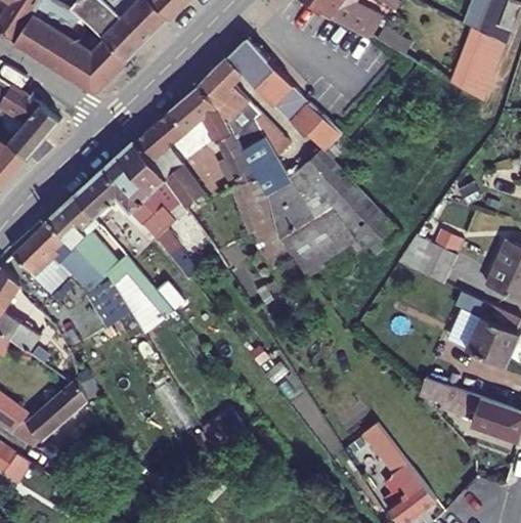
[(0,30),(14,40),(39,0),(10,0),(2,11),(0,9),(0,30)]
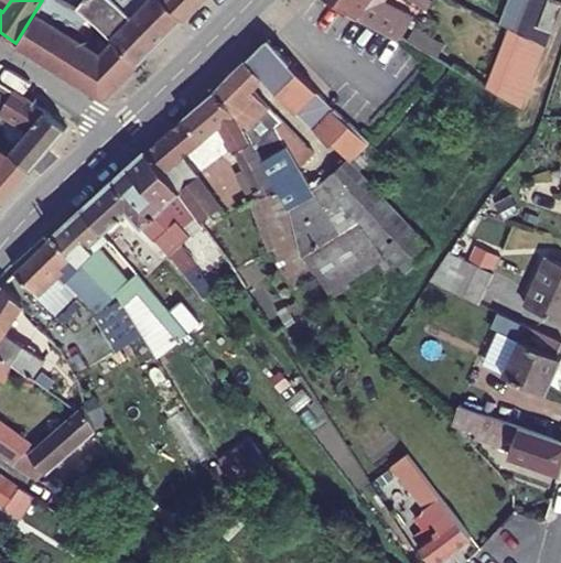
[(42,0),(15,43),(17,44),(99,96),(107,96),(137,64),(77,6),(75,8),(62,0),(42,0)]
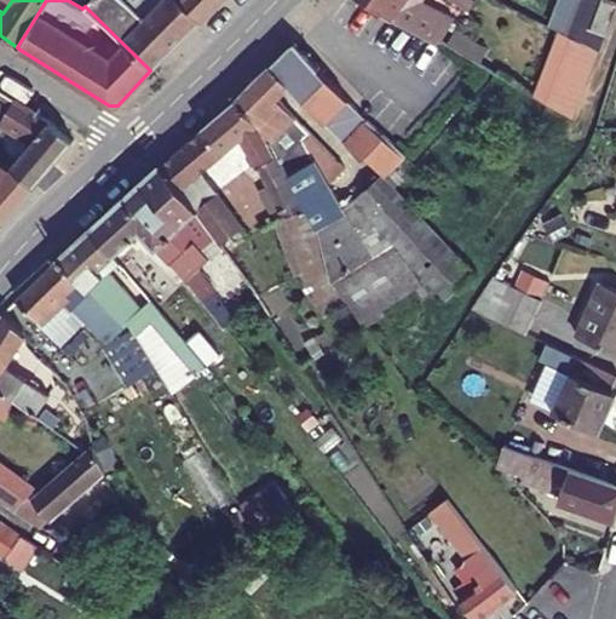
[(200,21),(179,0),(160,0),(142,19),(122,0),(90,0),(85,6),(150,70),(167,53),(200,21)]
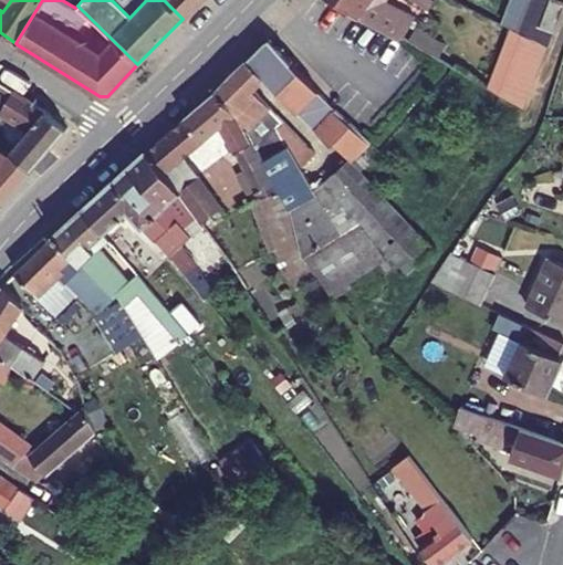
[(164,0),(183,19),(188,13),(201,0),(164,0)]
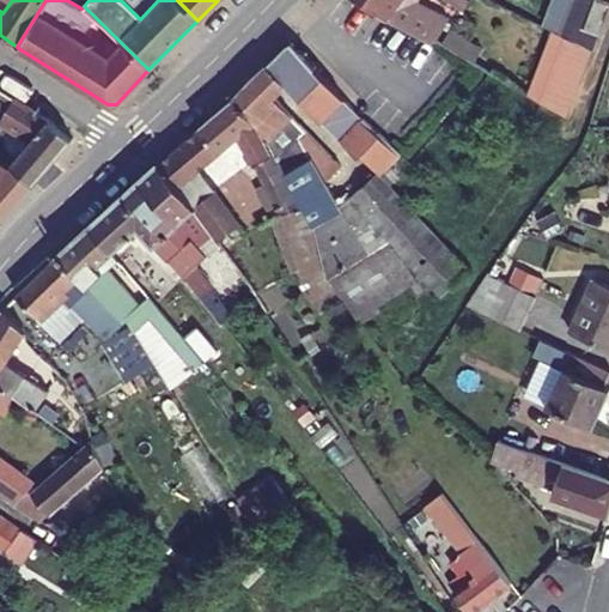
[(369,11),(434,47),(446,24),(414,7),(419,0),(360,0),(370,7),(369,11)]
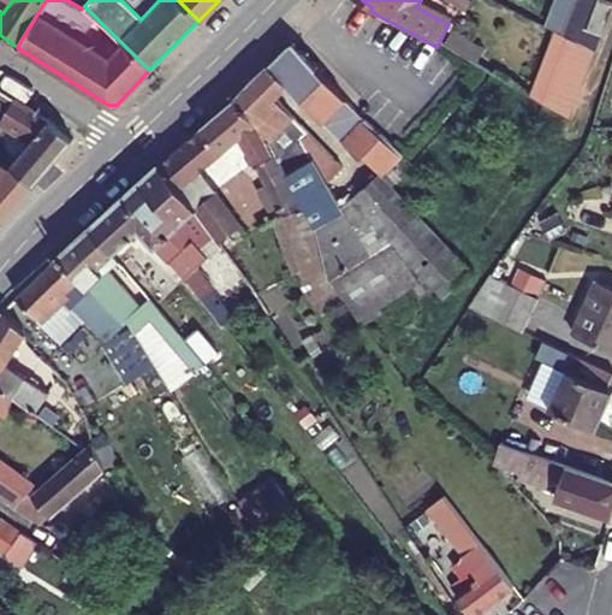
[(433,0),(453,17),(456,19),(463,10),(451,0),(433,0)]
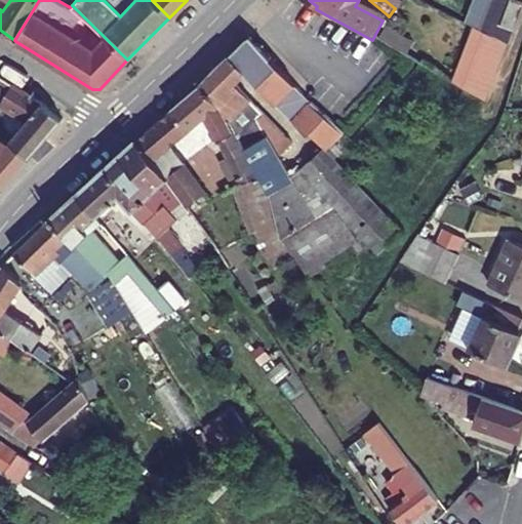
[(488,0),(478,32),(482,33),(505,42),(510,44),(515,30),(499,24),(508,0),(488,0)]
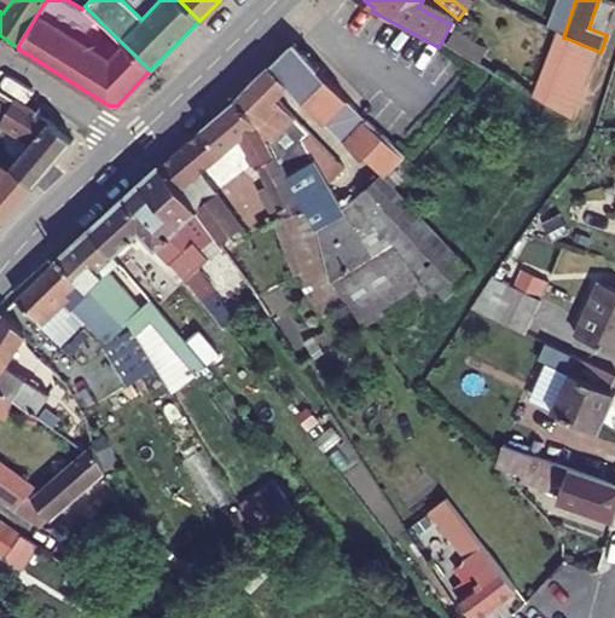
[(607,35),(614,9),(614,1),(610,0),(598,0),(589,28),(607,35)]
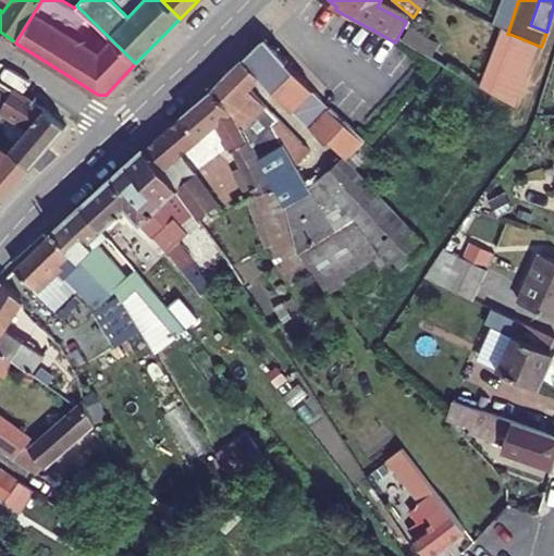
[(507,34),(503,32),(483,88),(492,93),(515,104),(536,45),(512,35),(507,34)]
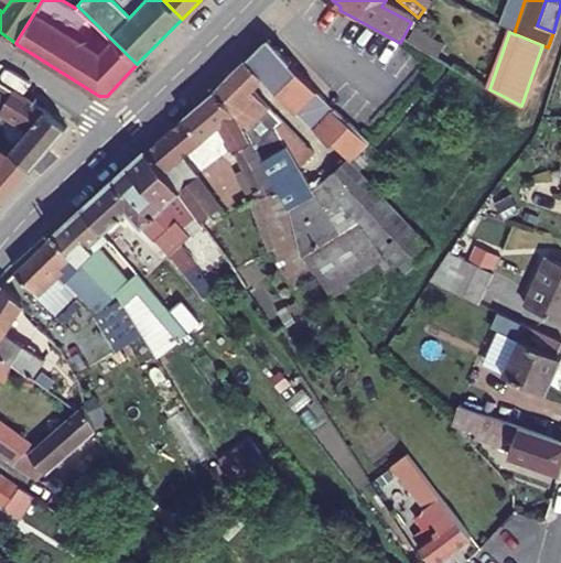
[(245,60),(261,77),(326,145),(328,143),(345,162),(369,142),(263,41),(245,60)]
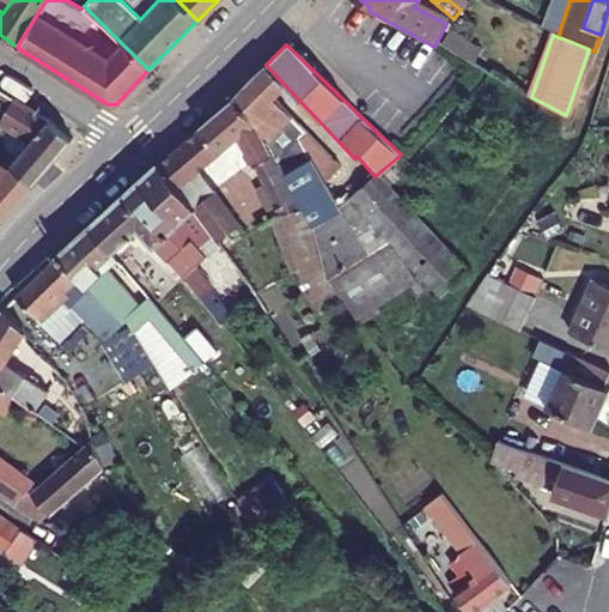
[(284,84),(266,65),(236,95),(233,97),(269,161),(305,218),(327,276),(388,242),(440,301),(456,288),(469,302),(480,288),(375,176),(338,206),(299,143),(308,137),(272,96),(284,84)]
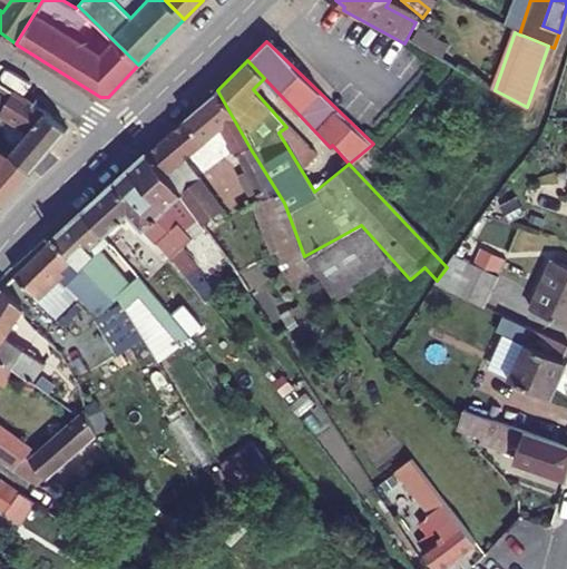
[(28,169),(31,172),(68,130),(45,111),(15,92),(0,82),(0,110),(29,130),(10,153),(28,169)]
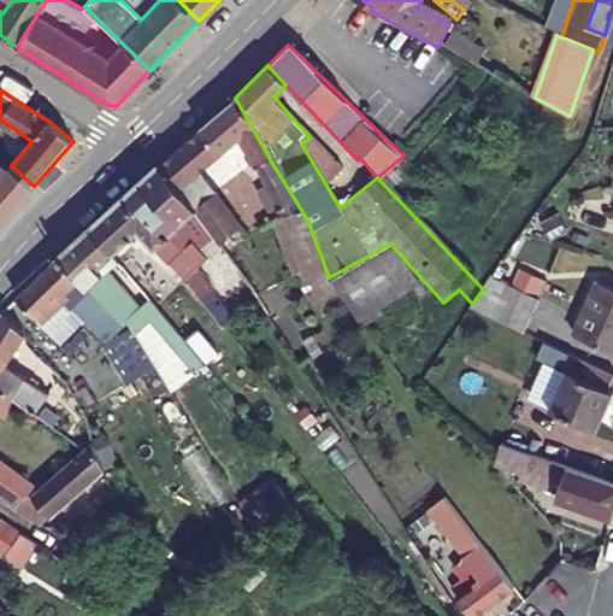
[(199,129),(218,154),(239,138),(249,154),(267,185),(259,191),(271,210),(280,204),(289,220),(283,223),(306,291),(329,277),(307,220),(271,162),(235,98),(199,129)]
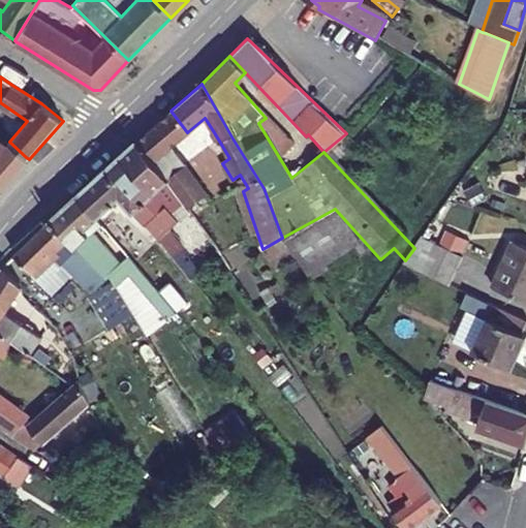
[(135,142),(154,162),(187,132),(171,111),(135,142)]
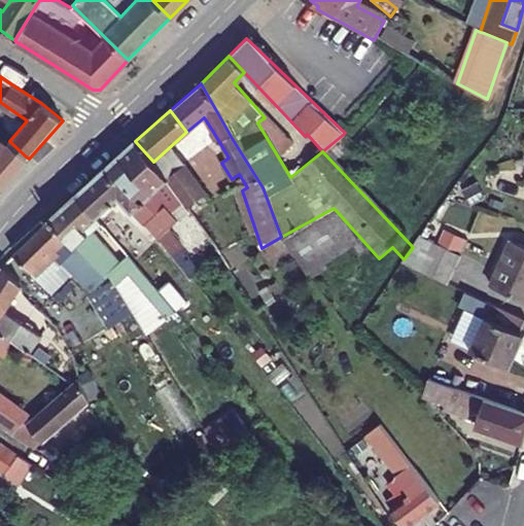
[(0,185),(3,188),(24,165),(29,159),(26,156),(9,141),(0,135),(0,185)]
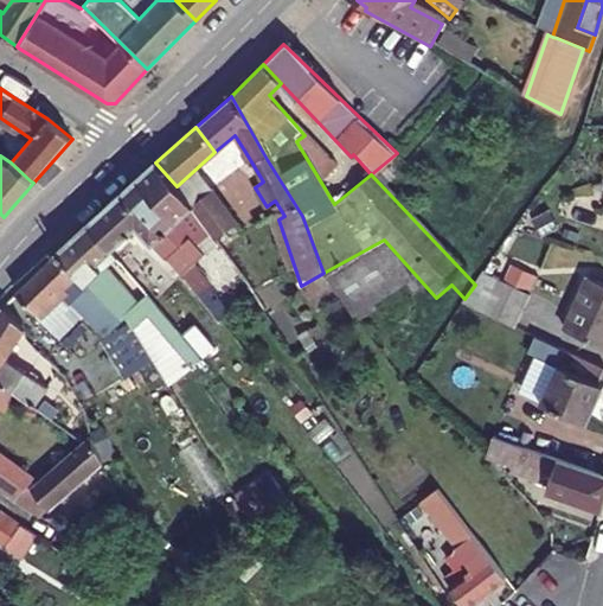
[(180,219),(194,209),(177,186),(155,163),(138,179),(173,222),(164,230),(191,262),(210,246),(205,240),(200,243),(180,219)]
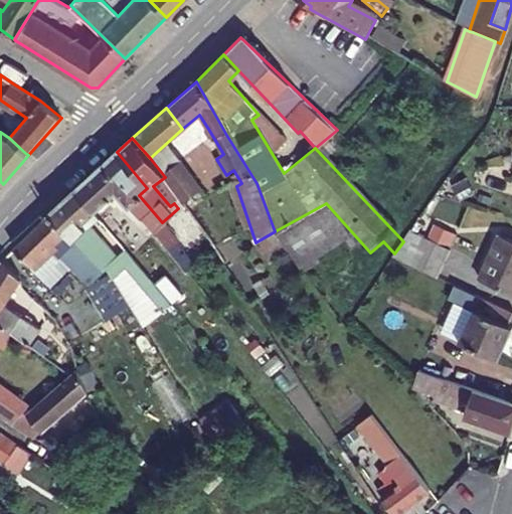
[(151,232),(162,222),(139,195),(147,188),(117,152),(108,159),(74,189),(94,212),(111,196),(117,202),(120,198),(138,221),(140,219),(151,232)]
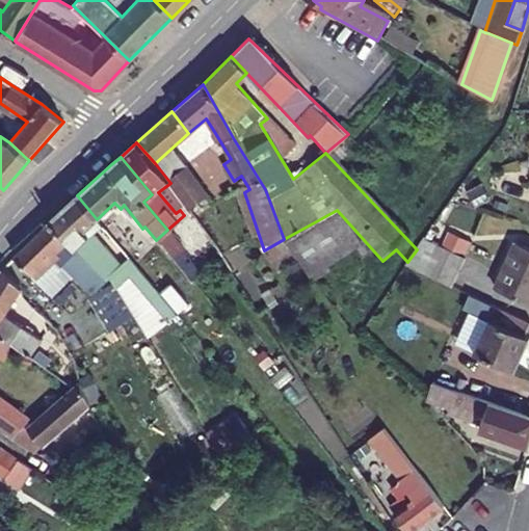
[(97,219),(77,195),(49,220),(104,282),(105,281),(132,324),(151,309),(161,322),(175,312),(127,255),(114,266),(89,236),(102,226),(97,219)]
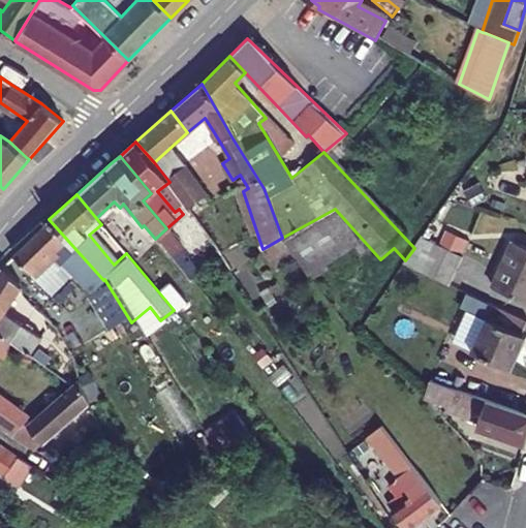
[(103,280),(49,219),(0,268),(18,286),(50,257),(86,298),(103,280)]
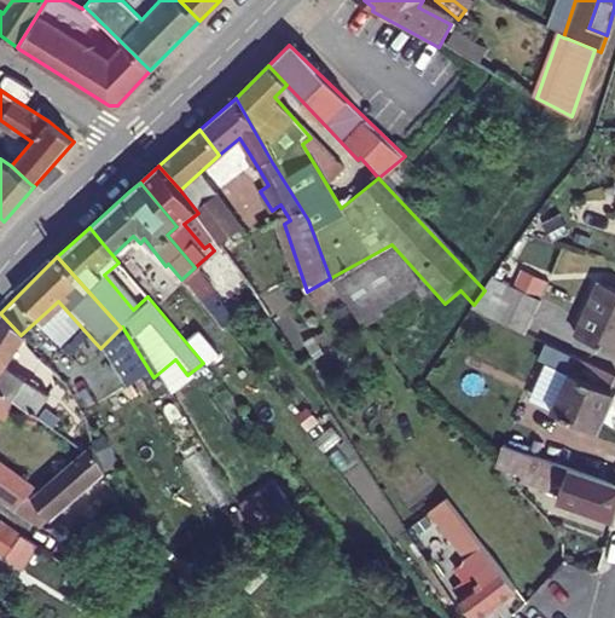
[(614,289),(596,281),(573,335),(614,354),(614,289)]
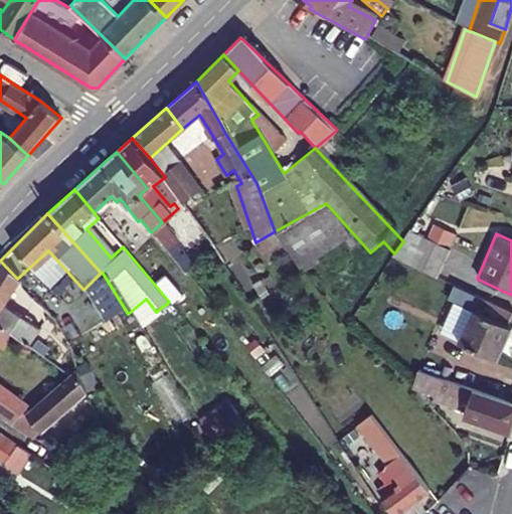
[(418,238),(406,267),(435,278),(447,249),(418,238)]
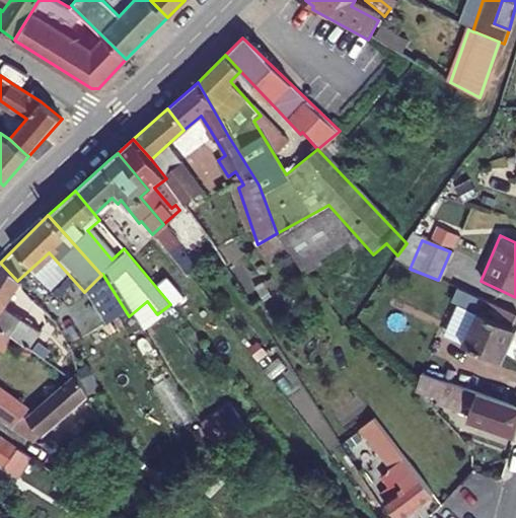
[(0,328),(9,336),(22,345),(34,324),(3,302),(17,281),(0,263),(0,328)]
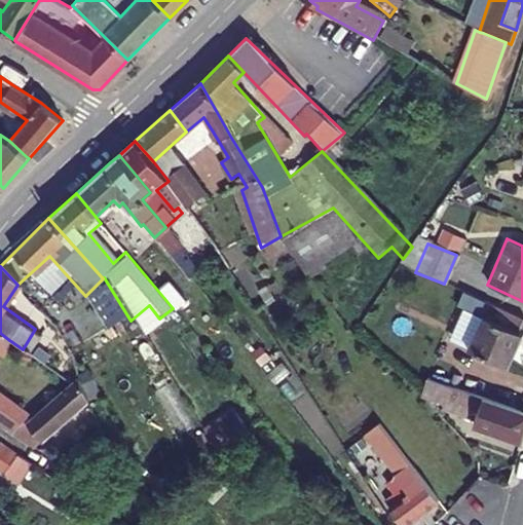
[(482,321),(489,304),(465,294),(459,309),(482,321)]
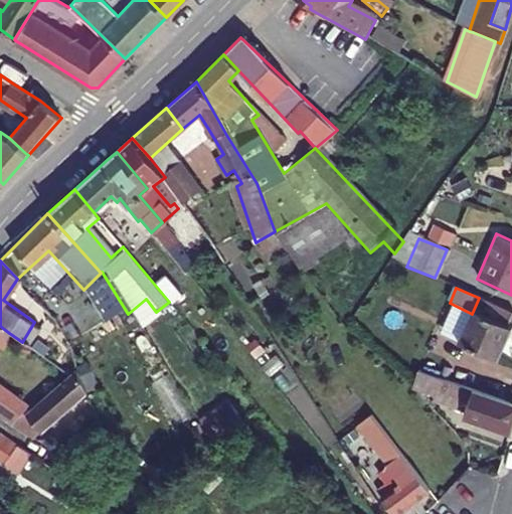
[(511,328),(506,326),(511,314),(511,312),(479,298),(472,314),(459,344),(498,360),(511,328)]
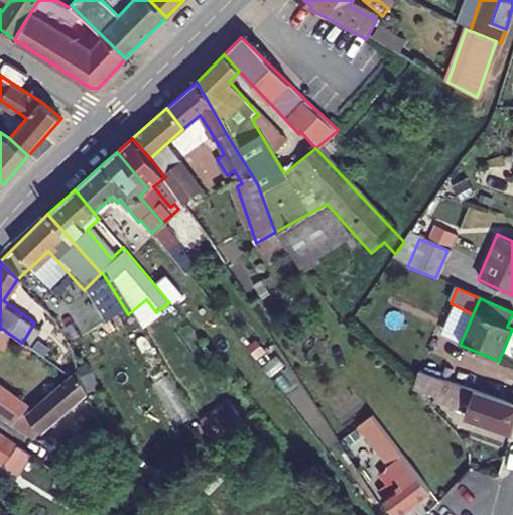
[(137,328),(156,312),(146,299),(128,314),(137,328)]
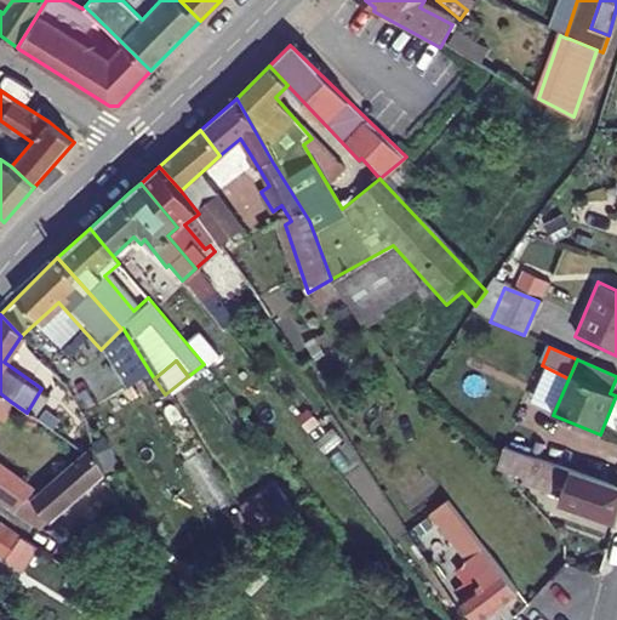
[(0,417),(5,420),(11,402),(0,393),(0,496),(15,506),(36,494),(33,491),(35,488),(0,464),(0,417)]
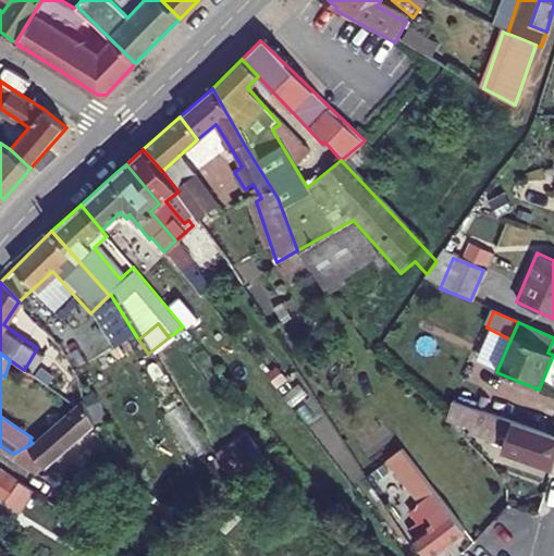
[(492,452),(549,468),(553,447),(553,435),(443,406),(440,423),(459,429),(458,434),(493,444),(492,452)]
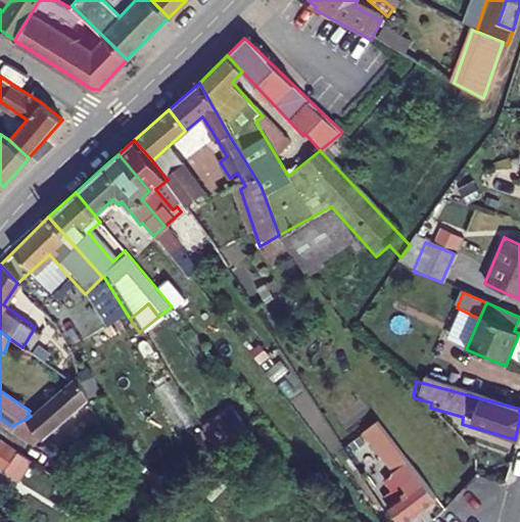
[(31,416),(12,426),(41,447),(95,417),(77,389),(31,416)]
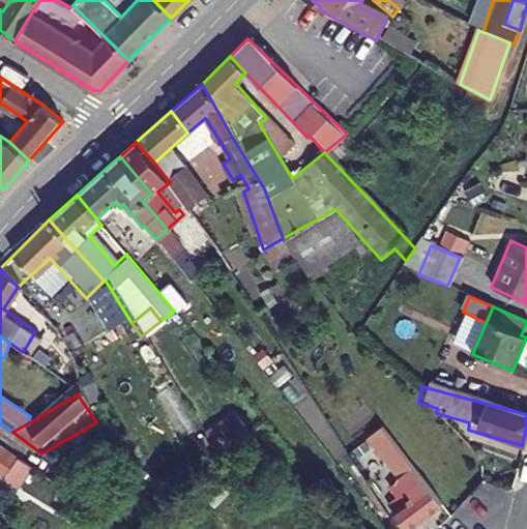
[(215,424),(201,433),(212,452),(228,442),(215,424)]
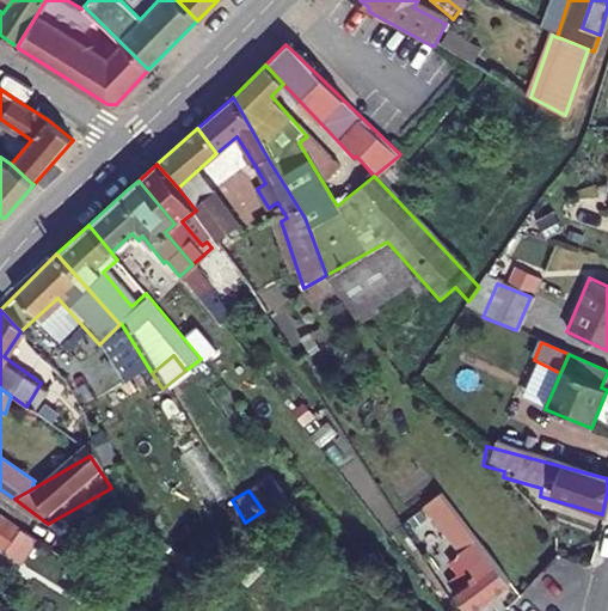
[(464,610),(470,610),(505,579),(430,496),(392,531),(413,561),(428,547),(412,526),(424,515),(454,550),(443,561),(453,573),(443,581),(452,591),(448,593),(464,610)]
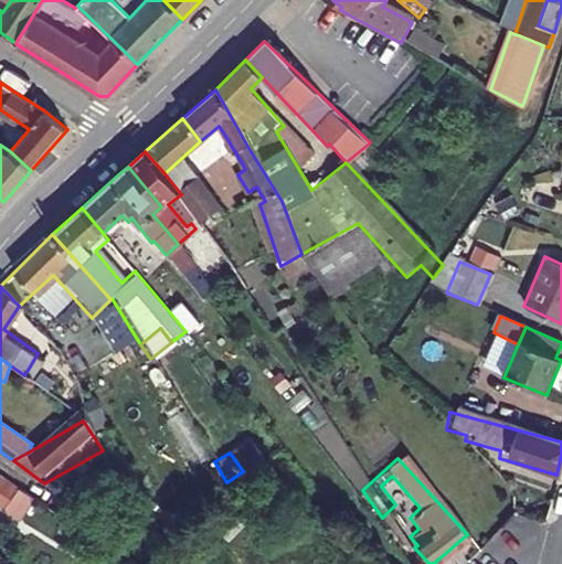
[(0,506),(3,508),(18,486),(0,474),(0,506)]
